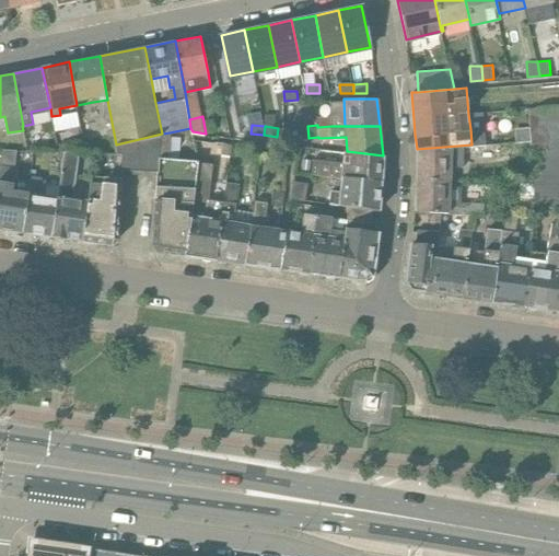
[(159,171),(159,158),(169,158),(170,132),(162,134),(139,139),(116,145),(118,152),(121,152),(121,169),(159,171)]
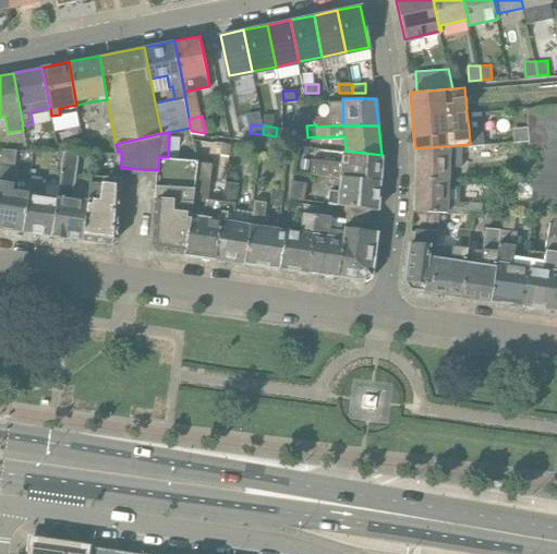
[(469,165),(469,157),(501,154),(500,141),(470,144),(415,148),(415,161),(414,177),(449,178),(449,165),(469,165)]
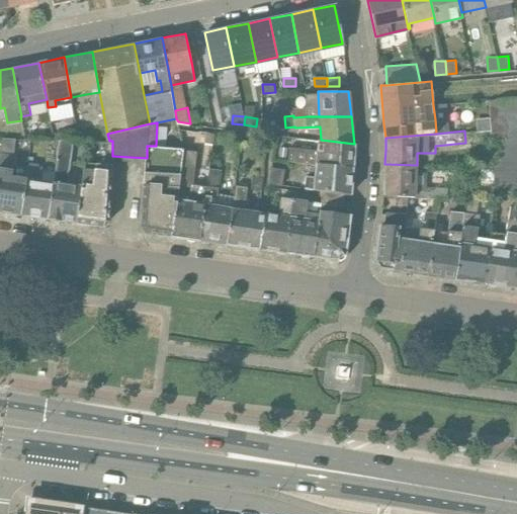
[(0,210),(7,212),(12,174),(15,154),(16,137),(1,137),(0,152),(0,151),(0,210)]
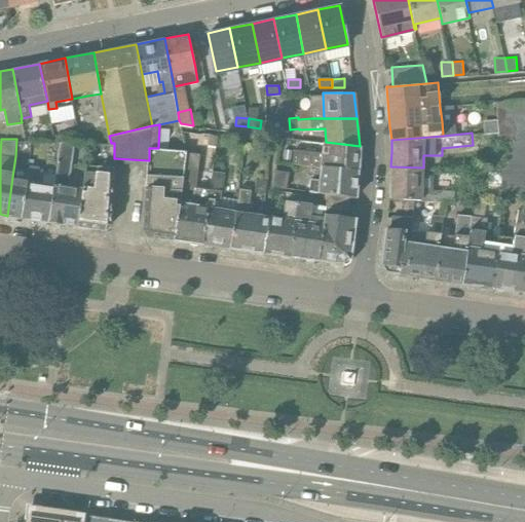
[(48,221),(79,226),(83,187),(69,186),(74,143),(61,141),(54,183),(48,221)]
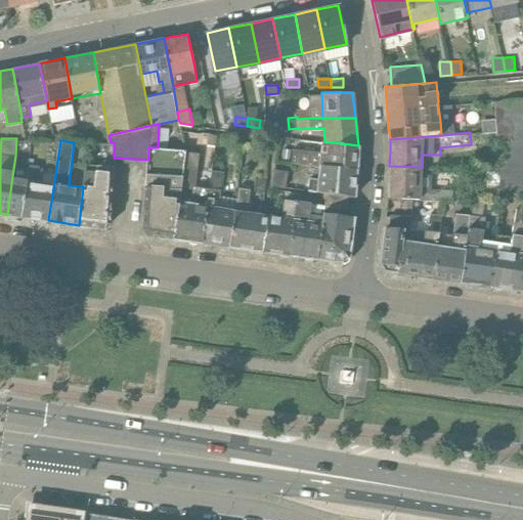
[(319,165),(356,169),(358,145),(324,141),(322,141),(321,150),(294,147),(292,162),(319,165)]
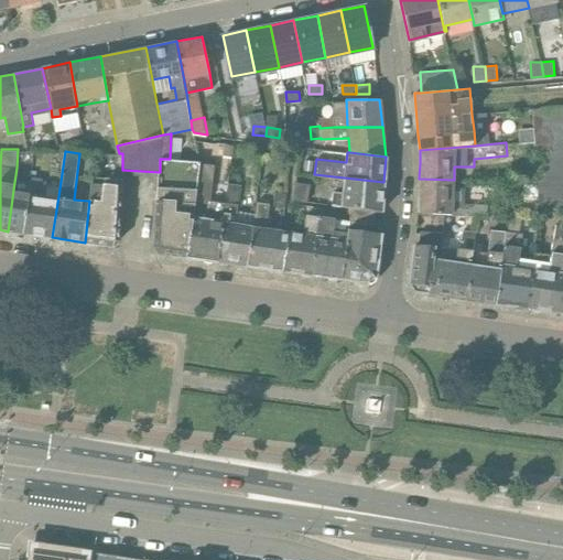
[(160,252),(186,256),(201,162),(201,160),(170,159),(160,159),(160,172),(154,245),(160,252)]
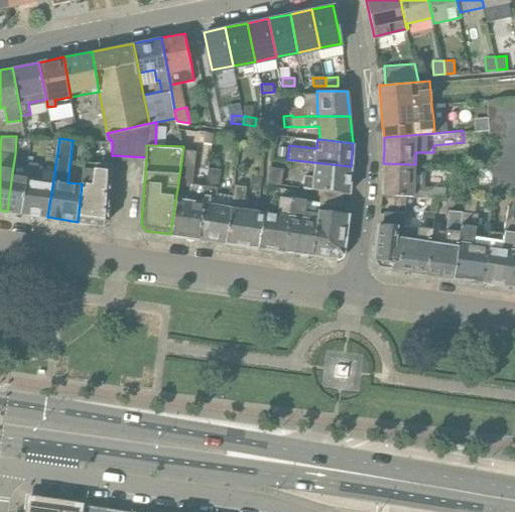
[(170,234),(199,238),(207,182),(192,181),(197,149),(183,148),(170,234)]
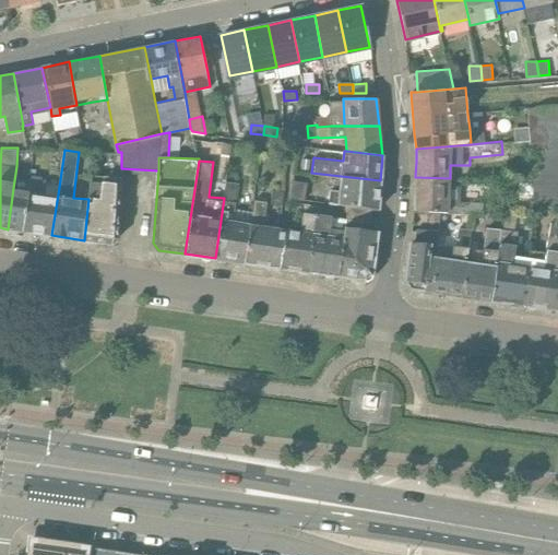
[(22,232),(51,235),(58,195),(46,193),(48,178),(31,176),(28,191),(22,232)]
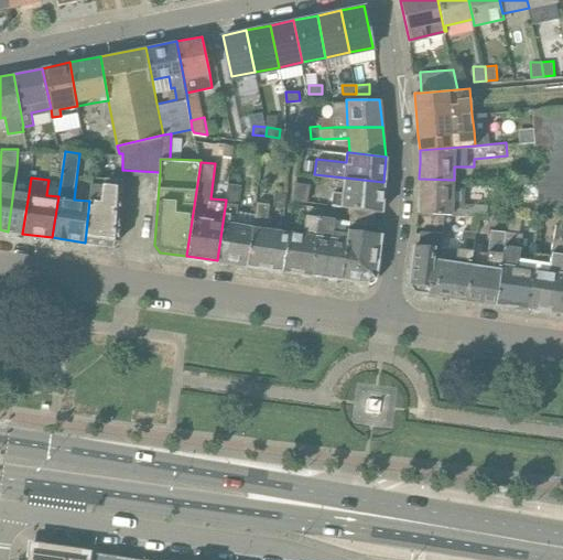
[(123,179),(112,179),(103,178),(103,183),(91,182),(89,201),(85,243),(104,245),(112,246),(120,239),(123,179)]
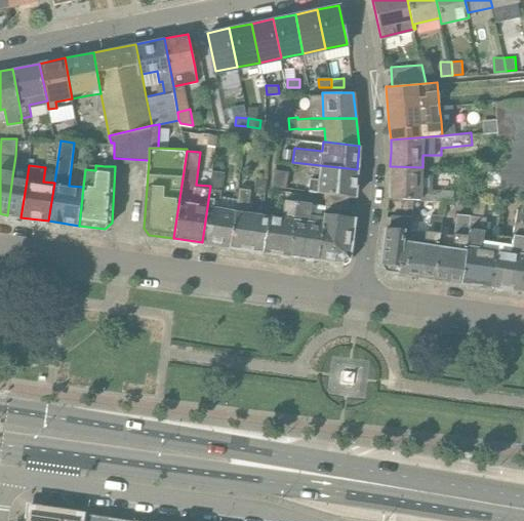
[(327,193),(338,194),(350,196),(355,196),(357,169),(320,165),(319,177),(311,175),(310,184),(305,184),(304,189),(318,191),(317,192),(327,193)]
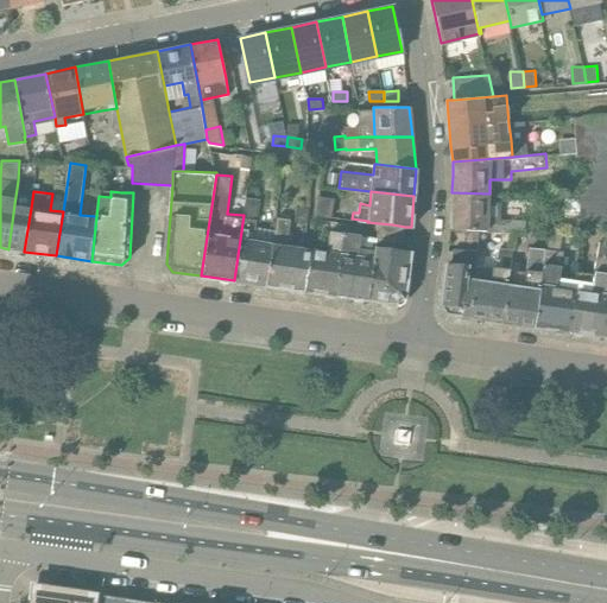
[(451,228),(470,229),(480,229),(525,232),(526,219),(501,217),(489,216),(489,194),(451,192),(451,228)]
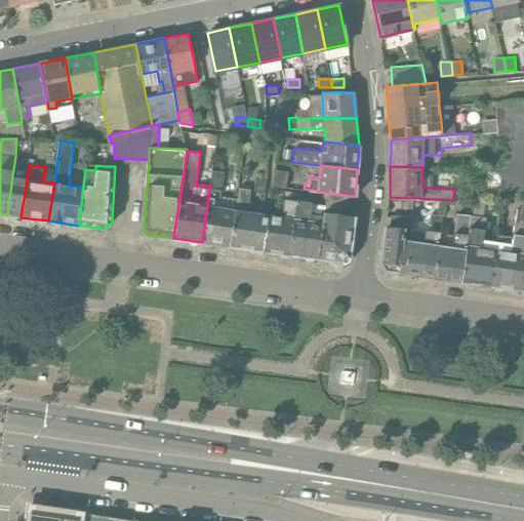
[(273,185),(287,187),(289,170),(276,168),(273,185)]
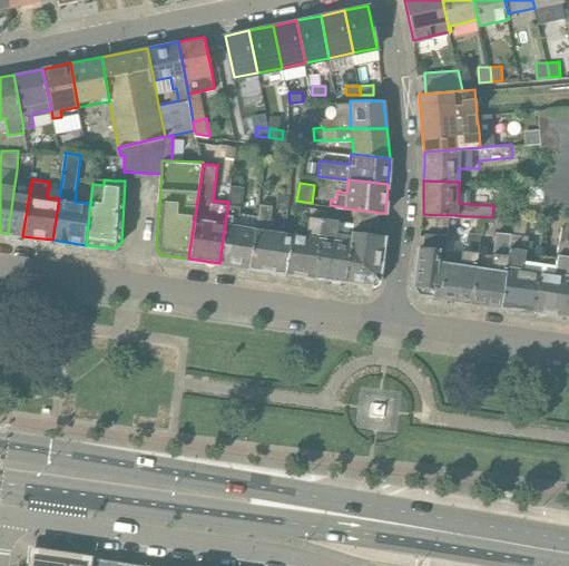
[(219,263),(234,265),(239,224),(245,185),(231,184),(228,202),(219,263)]
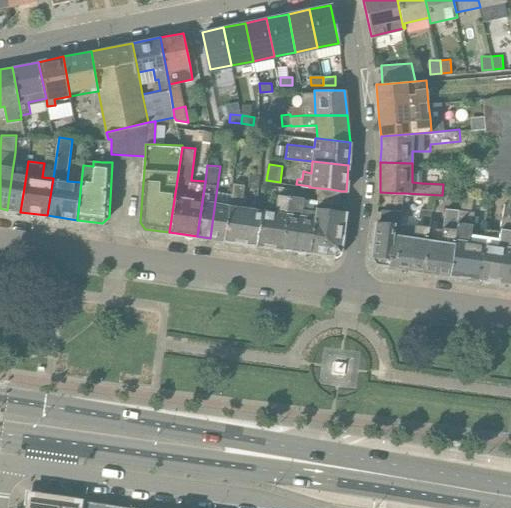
[(7,210),(20,212),(26,175),(12,172),(7,210)]
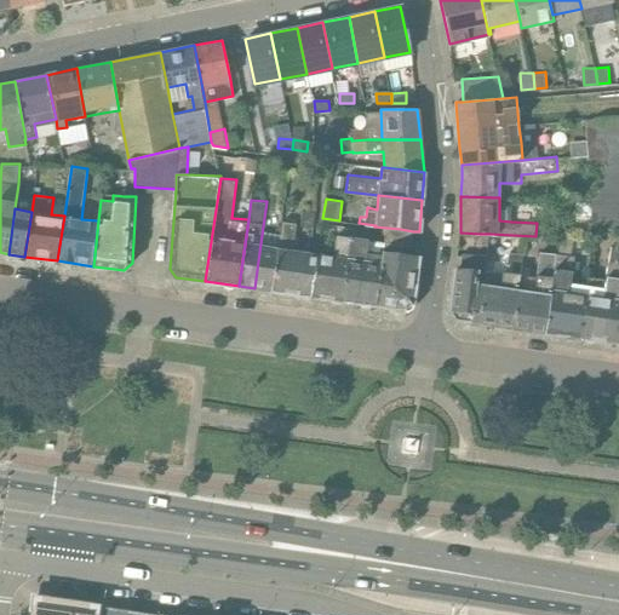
[(301,225),(314,226),(316,211),(303,208),(301,225)]
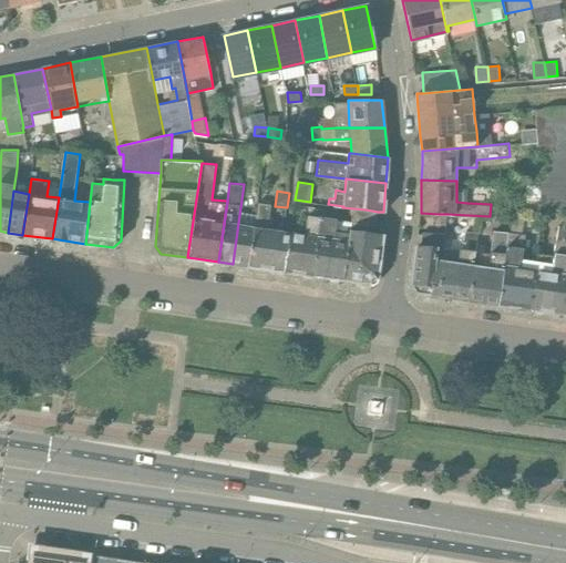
[(249,266),(281,270),(287,231),(268,228),(271,203),(258,202),(254,226),(249,266)]
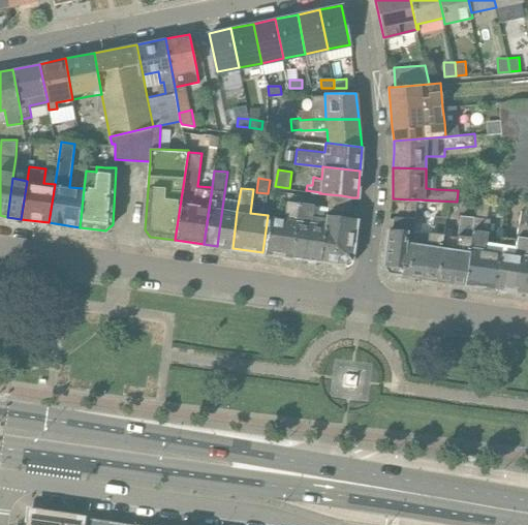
[(262,252),(292,256),(300,192),(285,190),(283,199),(286,201),(284,218),(268,215),(262,252)]
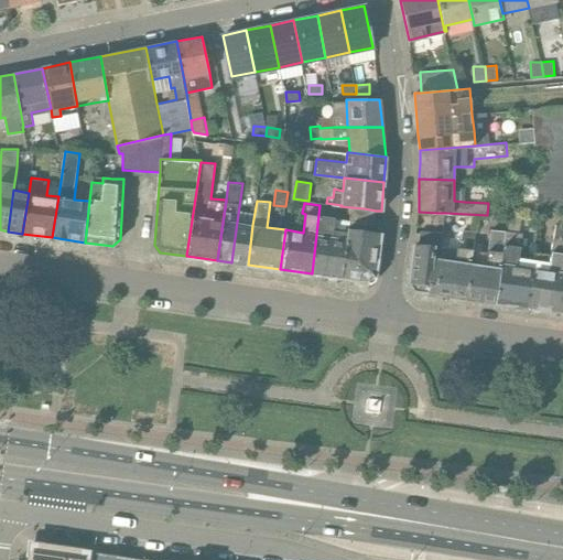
[(312,273),(326,276),(335,219),(336,206),(320,204),(320,205),(312,273)]
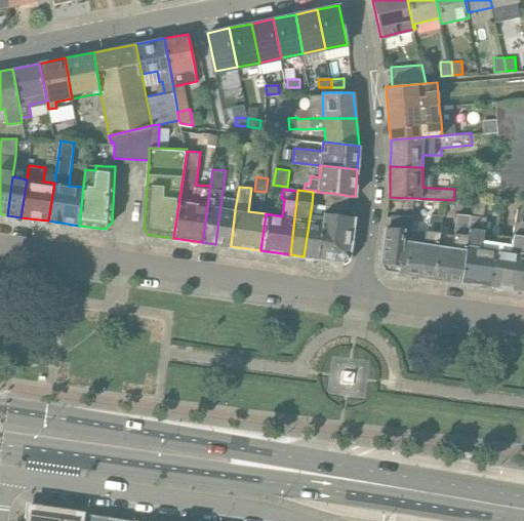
[(317,258),(328,261),(338,194),(327,193),(325,206),(317,258)]
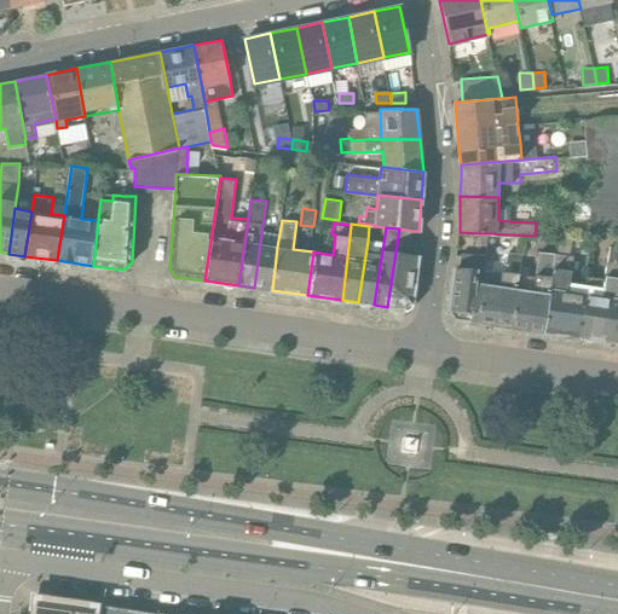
[(399,229),(387,307),(405,310),(413,303),(419,255),(409,254),(413,231),(399,229)]
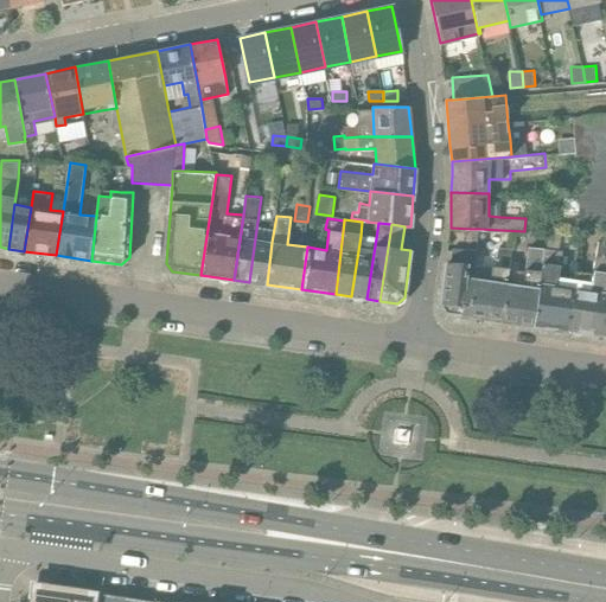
[(351,296),(367,299),(376,238),(361,236),(351,296)]
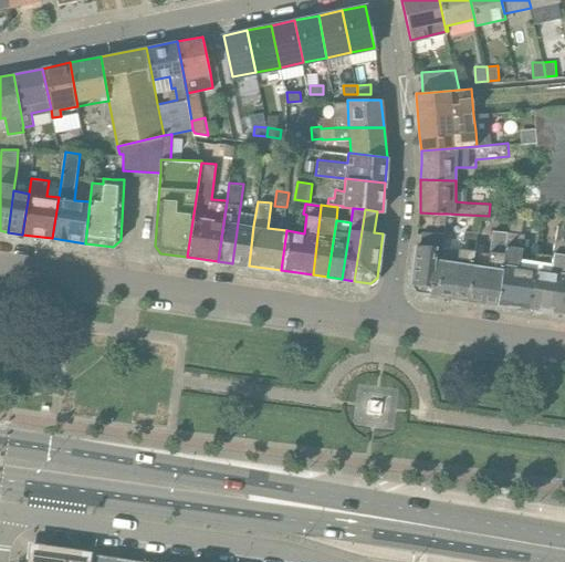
[(232,263),(249,266),(253,226),(238,222),(232,263)]
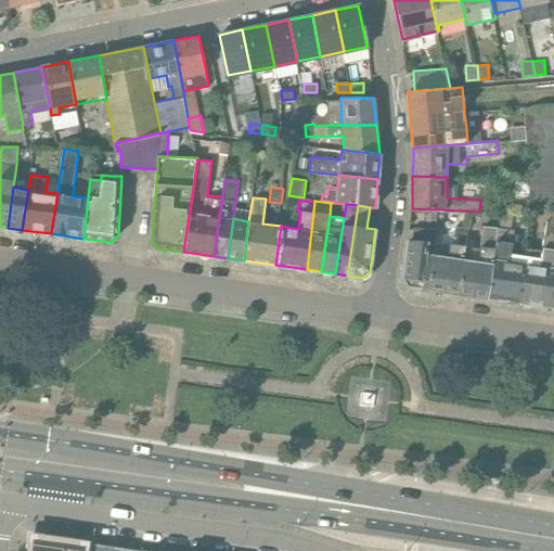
[(551,305),(553,284),(553,220),(548,219),(542,251),(535,303),(551,305)]
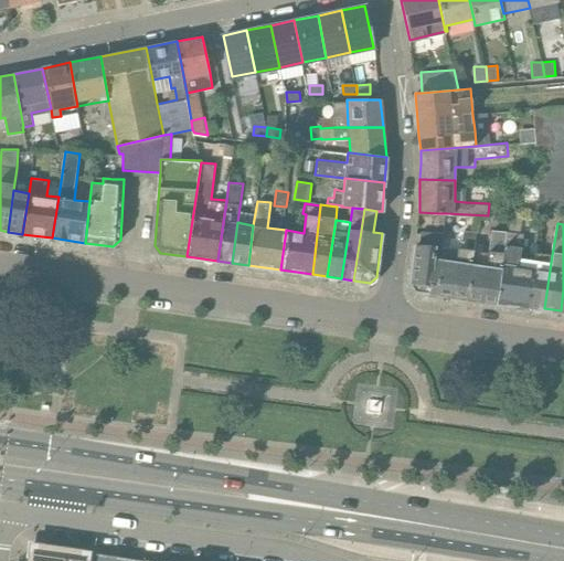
[(481,299),(498,302),(506,244),(507,230),(491,229),(489,241),(481,299)]
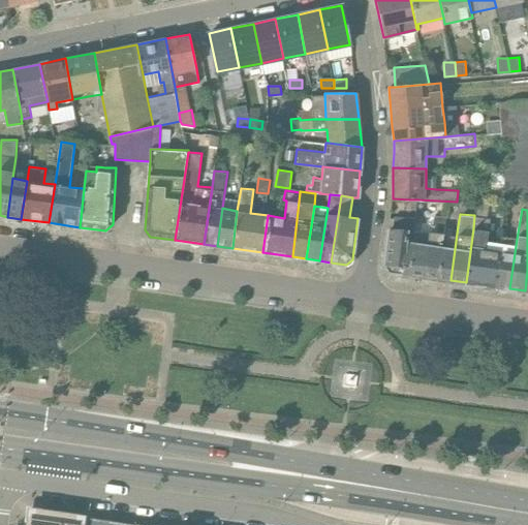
[(390,272),(408,274),(415,221),(416,216),(395,215),(393,228),(390,228),(384,265),(390,272)]
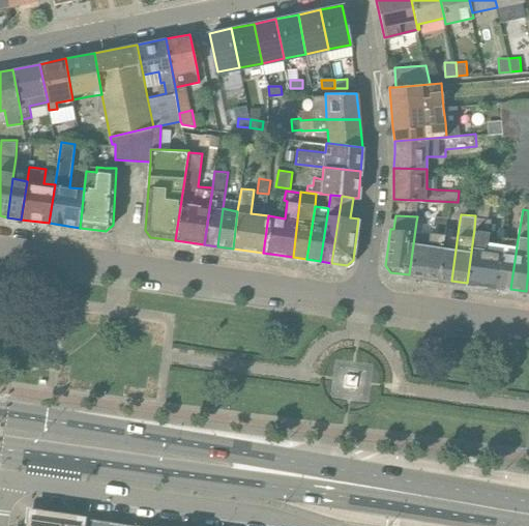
[(421,276),(438,279),(446,225),(447,215),(435,215),(434,224),(430,223),(421,276)]
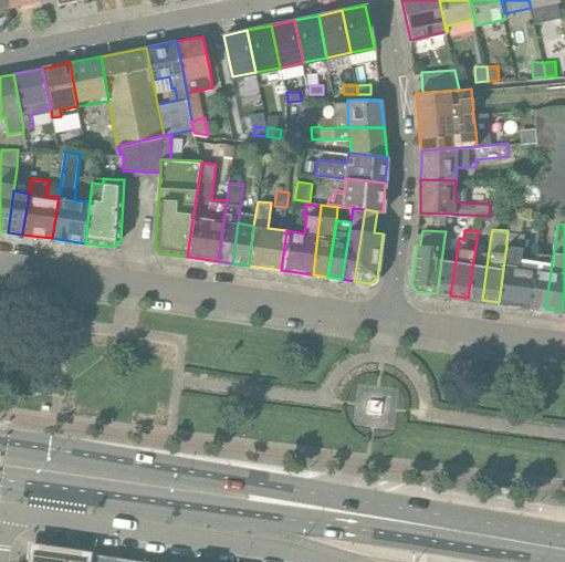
[(437,293),(450,295),(459,238),(445,237),(437,293)]
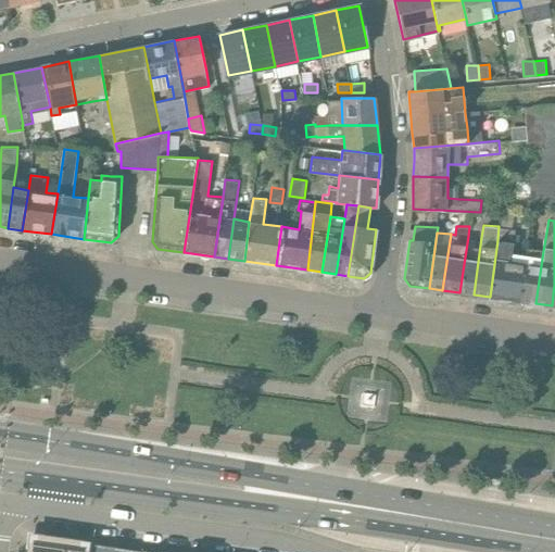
[(459,292),(474,295),(481,237),(468,236),(459,292)]
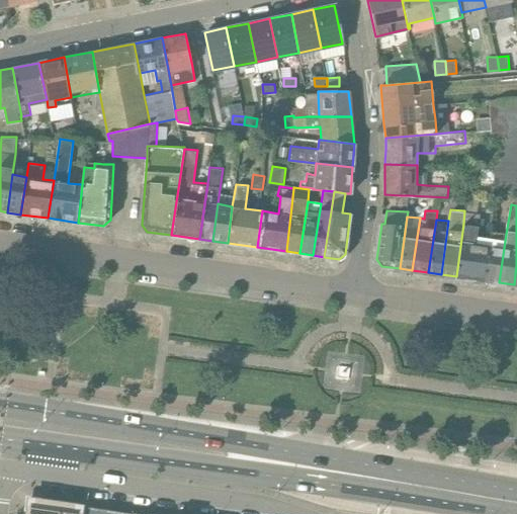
[(470,278),(478,230),(479,226),(463,224),(456,276),(470,278)]
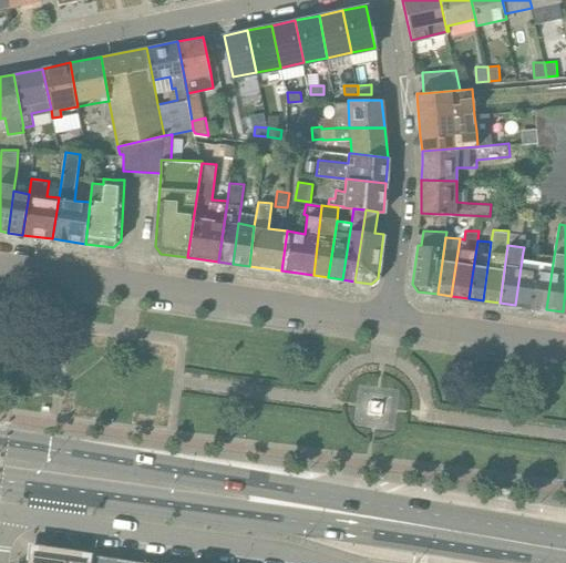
[(515,305),(531,307),(538,254),(523,252),(515,305)]
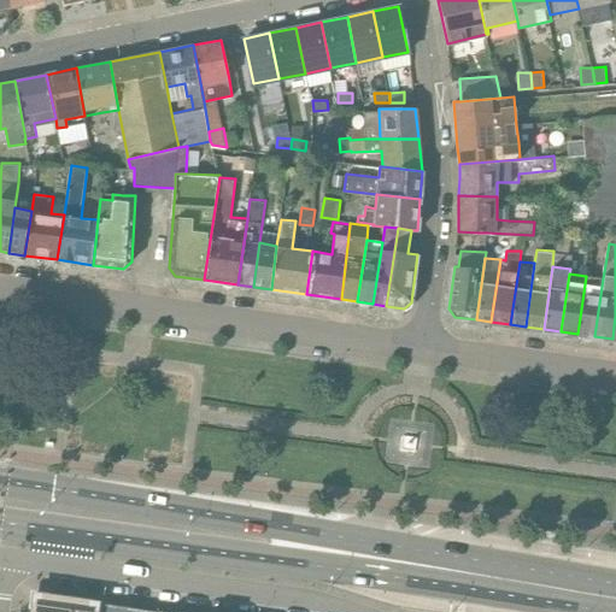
[(578,334),(594,336),(603,278),(586,276),(578,334)]
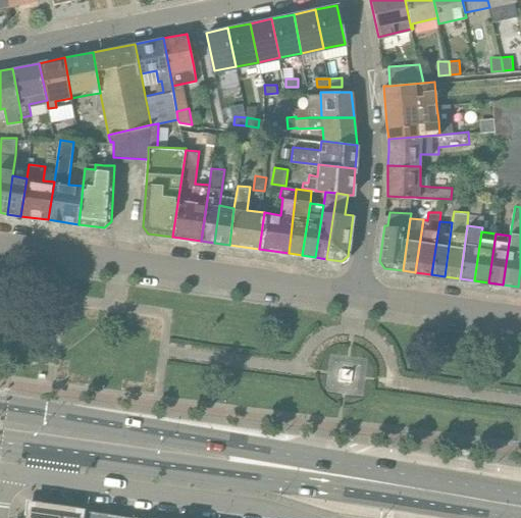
[(85,517),(86,511),(30,503),(28,517),(85,517)]
